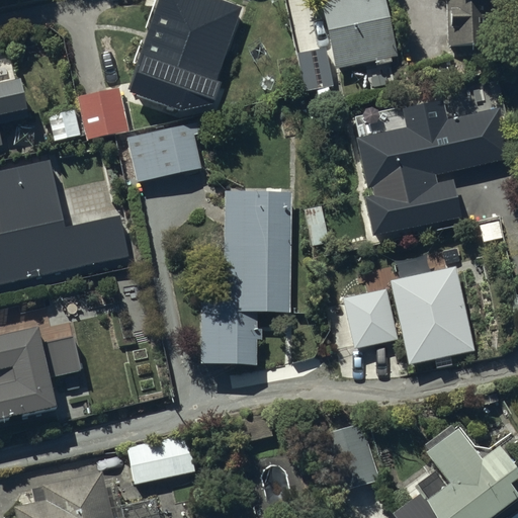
[(218,81),(242,9),(217,0),(158,0),(156,7),(170,13),(155,58),(143,54),(128,92),(179,110),(210,104),(212,99),(216,100),(222,82),(218,81)]
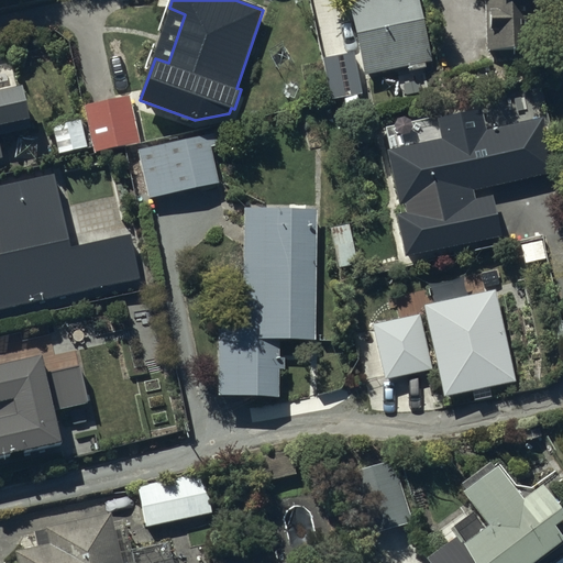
[(351,0),(365,73),(410,62),(411,67),(424,65),(423,58),(430,57),(419,0),(351,0)]
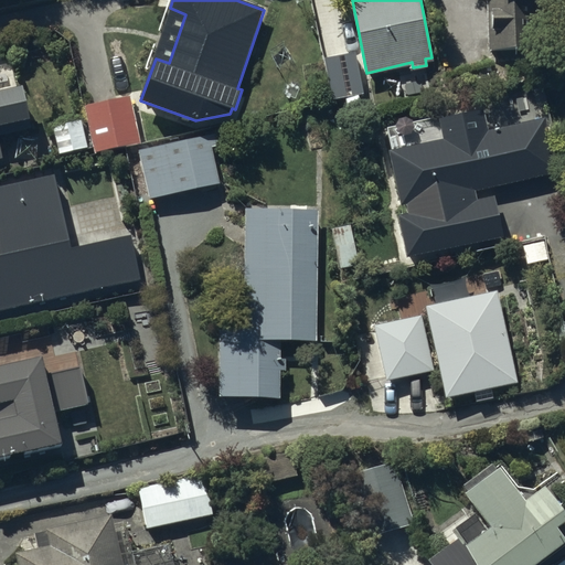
[(487,0),(488,48),(536,46),(534,0),(487,0)]
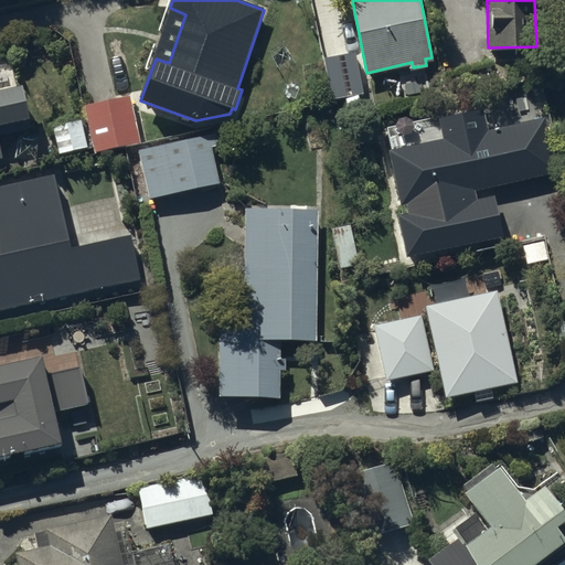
[(347,94),(351,117),(372,114),(358,46),(324,53),(333,97),(347,94)]
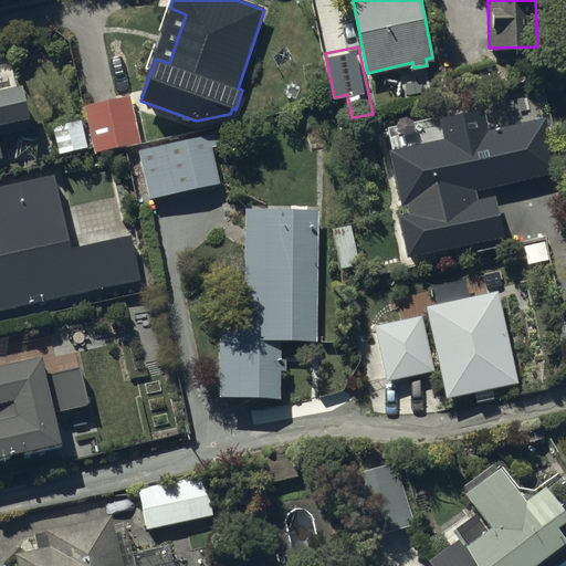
[(0,87),(0,155),(4,154),(0,138),(0,132),(23,126),(20,114),(30,112),(23,82),(0,87)]
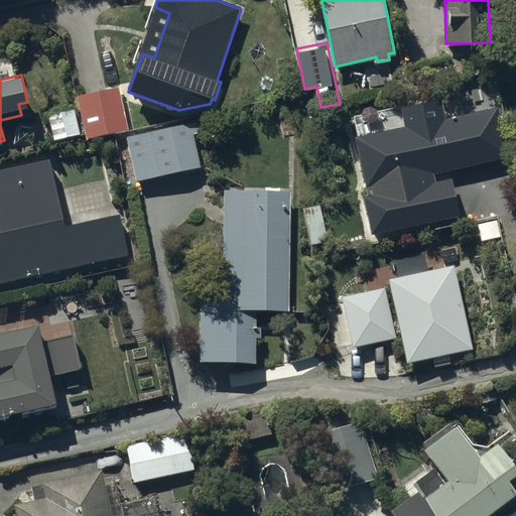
[(121,86),(78,94),(86,138),(130,129),(121,86)]
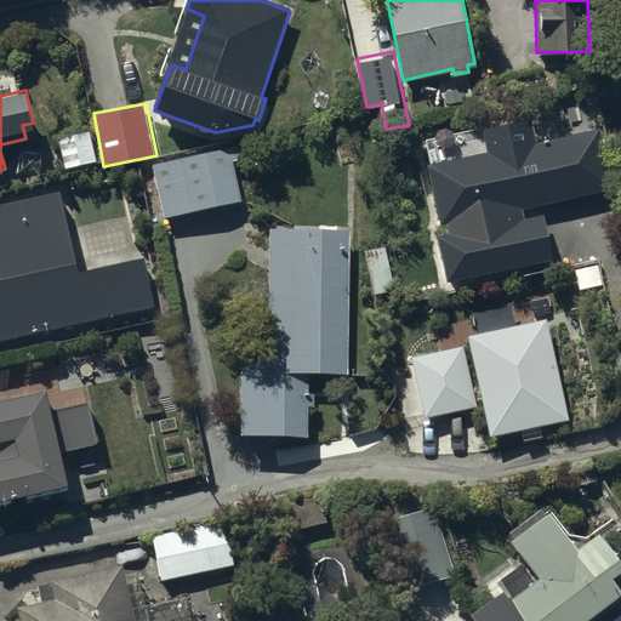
[(238,143),(153,161),(164,215),(241,199),(233,158),(241,155),(238,143)]
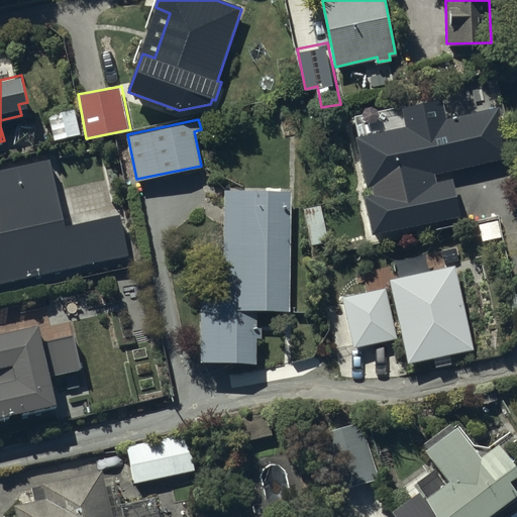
[(47,163),(0,171),(0,288),(128,257),(118,217),(64,230),(47,163)]
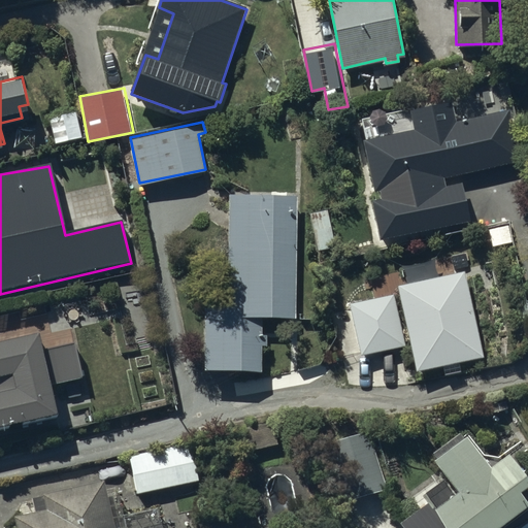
[(296,193),(229,192),(228,305),(206,305),(205,367),(262,368),(262,351),(268,351),(268,333),(262,333),(262,315),(296,315),(296,193)]
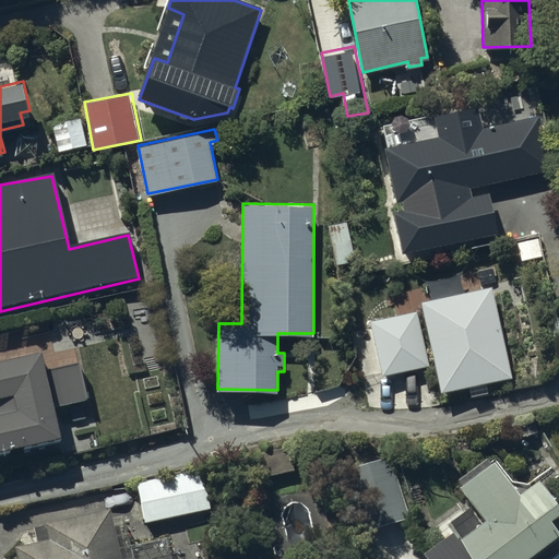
[(39,359),(0,366),(0,455),(60,443),(54,416),(85,409),(78,370),(44,377),(39,359)]
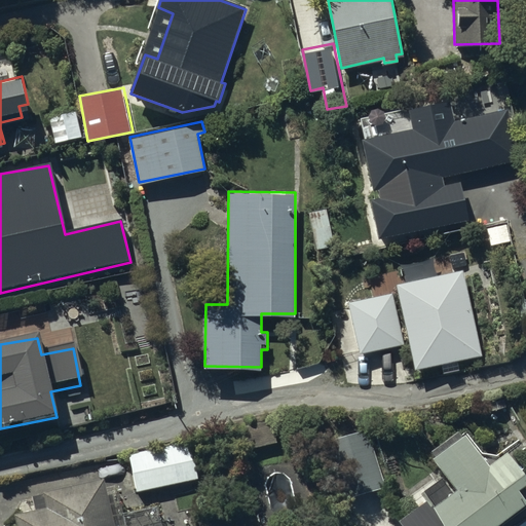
[(238,426),(243,448),(277,441),(271,417),(238,426)]
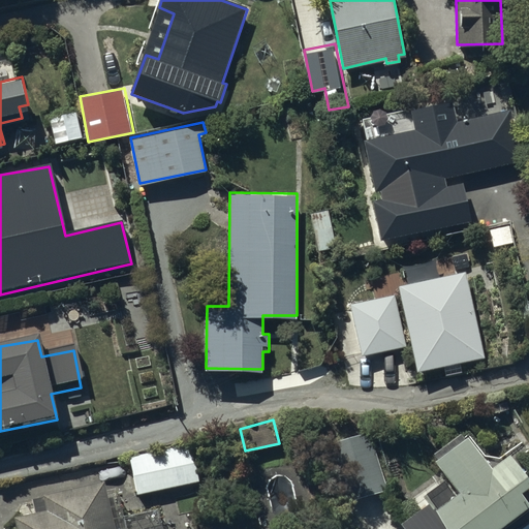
[(386,488),(369,431),(328,443),(345,500),(386,488)]
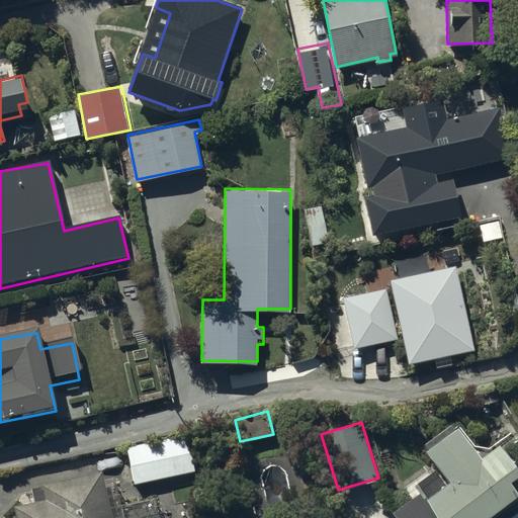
[(517,471),(517,468),(497,443),(481,455),(457,424),(453,427),(449,422),(423,440),(427,445),(424,447),(446,478),(425,494),(421,489),(390,510),(396,517),(482,517),(517,492),(508,481),(517,471)]
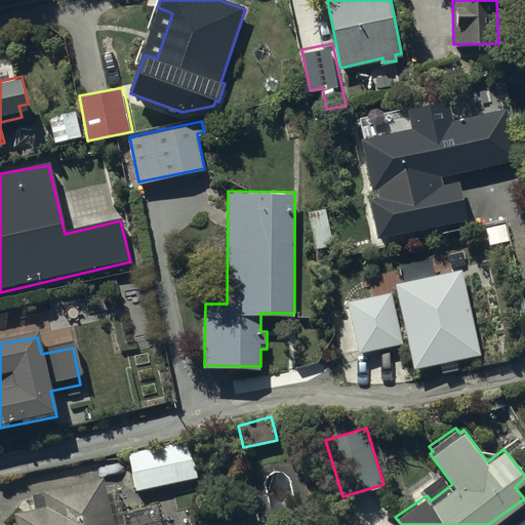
[(137,489),(198,476),(190,438),(129,451),(137,489)]
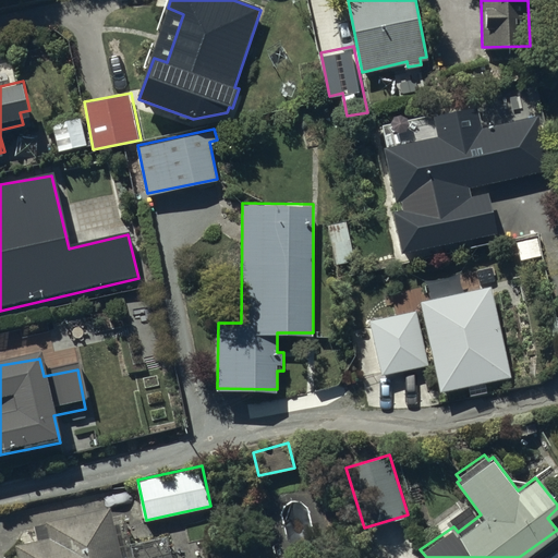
[(122,557),(110,506),(33,524),(37,540),(16,544),(19,557),(122,557)]
